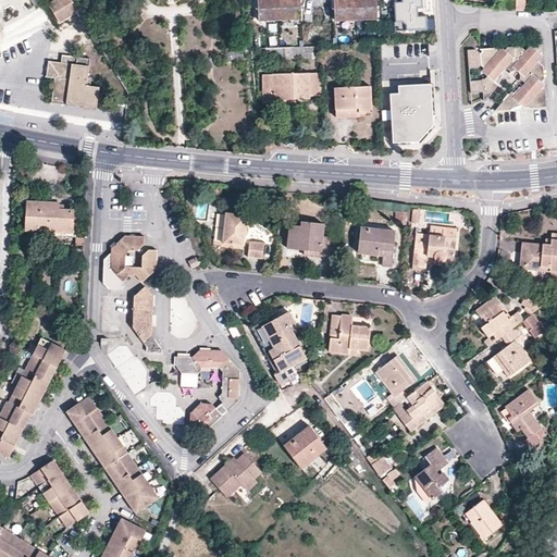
[(76,12),(69,0),(56,0),(47,7),(56,21),(58,23),(76,12)]
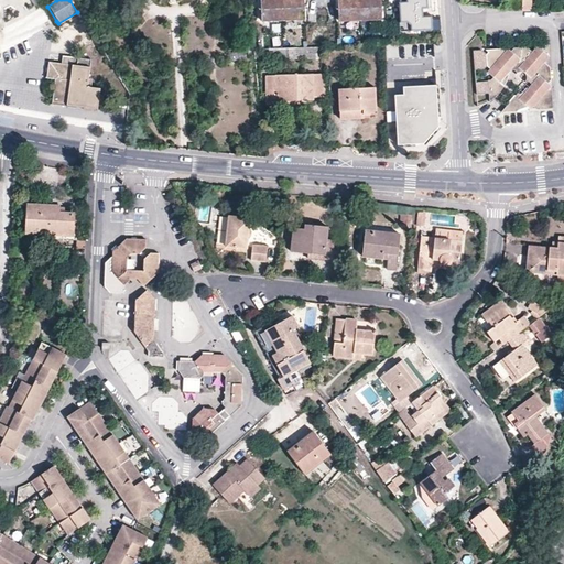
[(307,0),(266,0),(264,0),(266,24),(308,23),(307,0)]
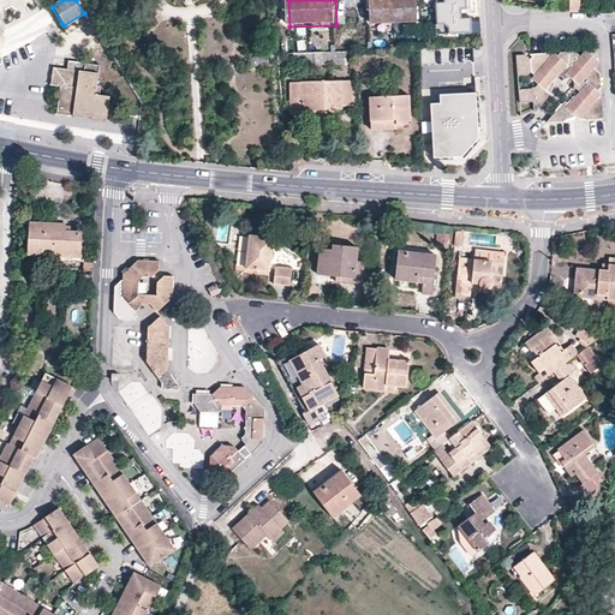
[(418,0),(370,0),(371,27),(419,24),(418,0)]
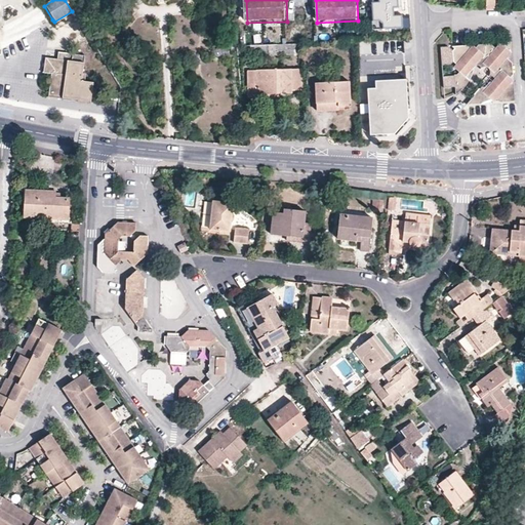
[(378,21),(381,24),(381,30),(402,28),(401,14),(394,15),(390,15),(390,8),(393,8),(398,7),(397,0),(377,0),(378,1),(371,2),(372,22),(378,21)]
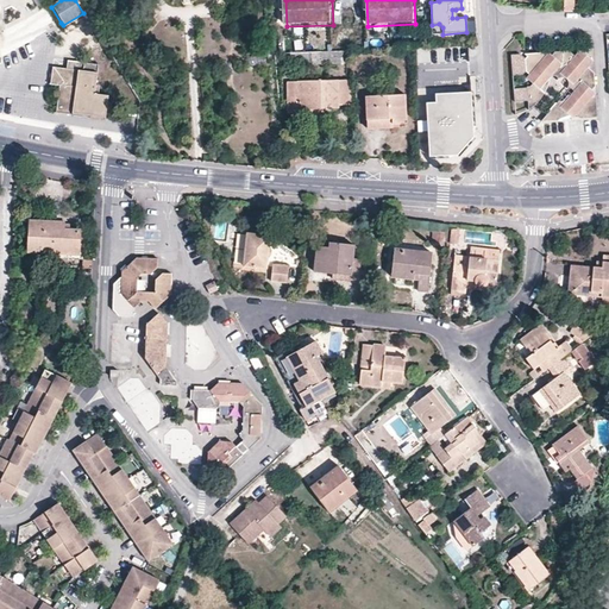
[(547,0),(547,10),(557,11),(557,0),(547,0)]
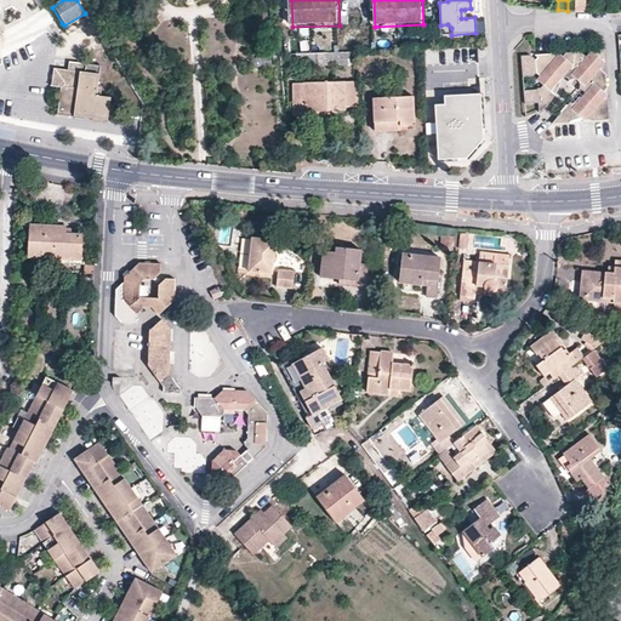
[(448,24),(440,26),(440,35),(451,35),(451,28),(448,24)]
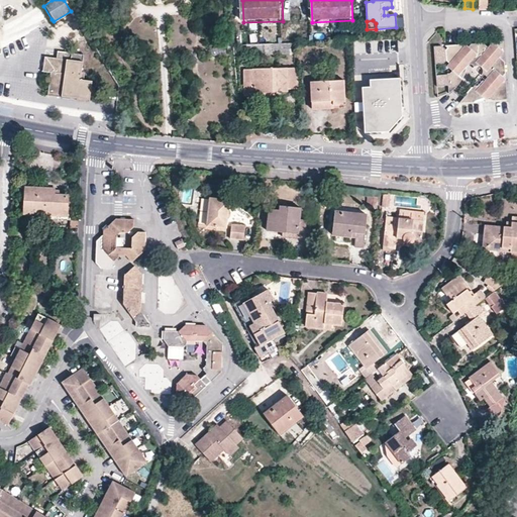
[(396,50),(396,40),(354,41),(354,52),(396,50)]
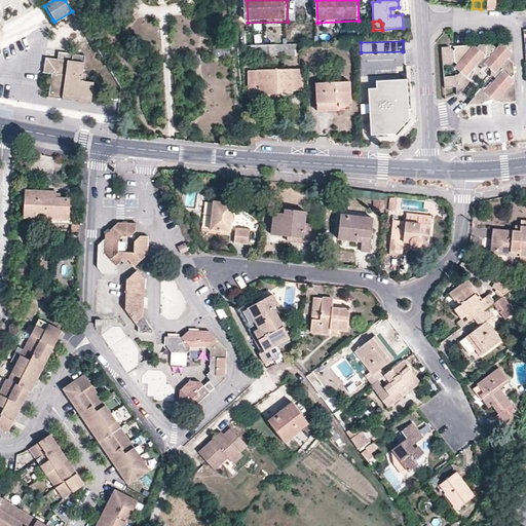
[(512,53),(511,43),(500,43),(495,48),(490,44),(479,45),(476,47),(473,45),(453,46),(452,47),(454,49),(452,50),(452,62),(456,65),(454,67),(458,72),(456,74),(454,74),(454,75),(455,86),(455,95),(461,91),(464,87),(468,82),(471,78),(474,72),(474,69),(475,67),(478,66),(481,67),(482,68),(484,67),(490,71),(490,77),(466,105),(483,104),(485,102),(487,101),(490,100),(494,103),(497,101),(500,103),(515,101),(514,79),(511,77),(513,73),(513,63),(508,59),(512,53)]
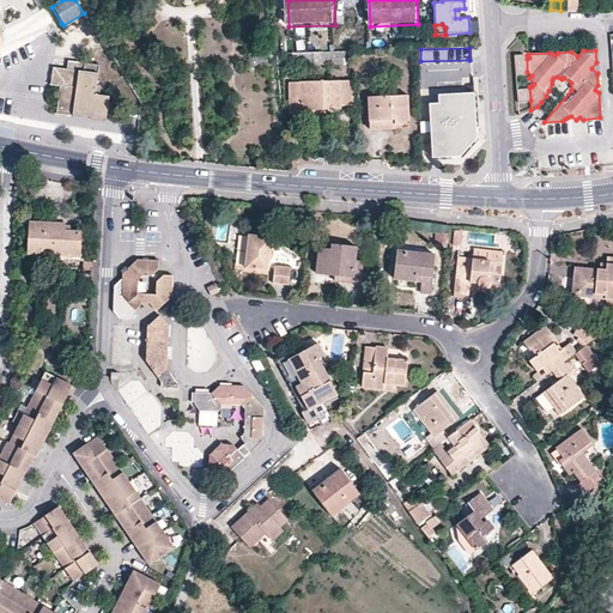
[(352,65),(351,52),(322,53),(323,65),(352,65)]
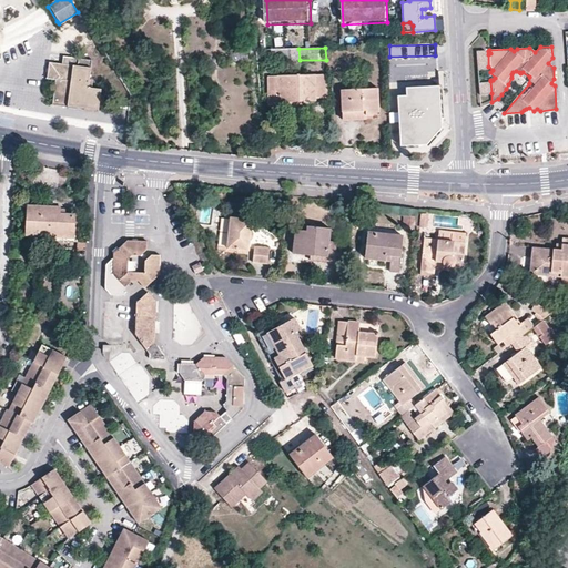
[(298,49),(270,50),(270,59),(300,60),(298,49)]
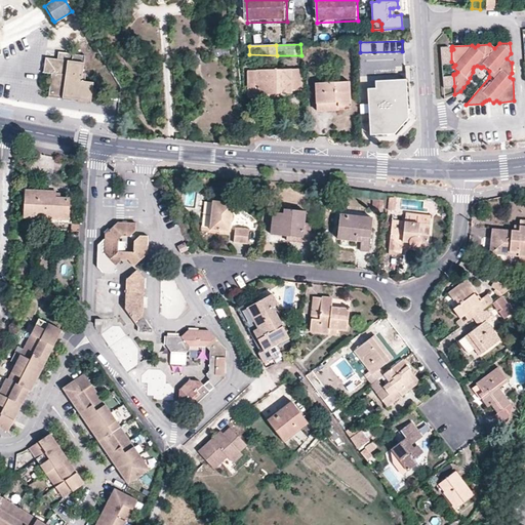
[(249,46),(236,47),(237,55),(249,54),(249,46)]
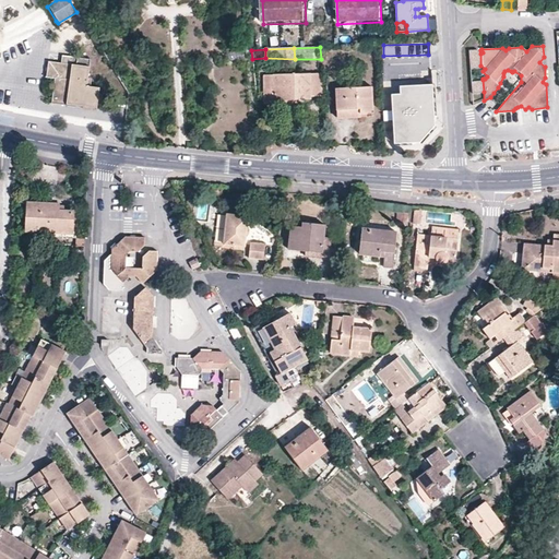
[(480,66),(480,54),(477,49),(468,49),(470,69),(479,68),(480,66)]
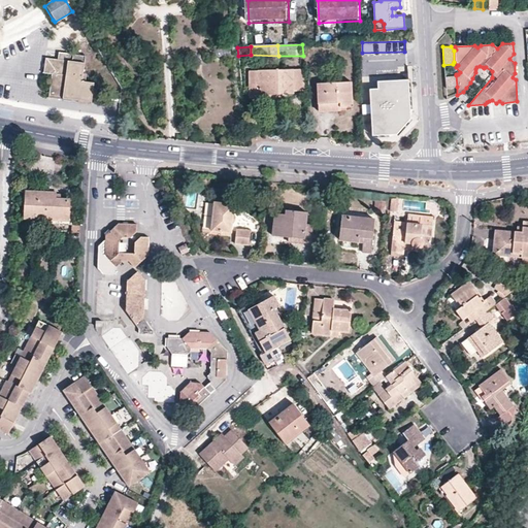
[(85,56),(71,54),(70,60),(58,59),(44,57),(43,73),(51,74),(48,96),(63,98),(64,95),(69,96),(73,97),(77,97),(96,99),(97,90),(92,90),(93,83),(81,81),(85,56)]
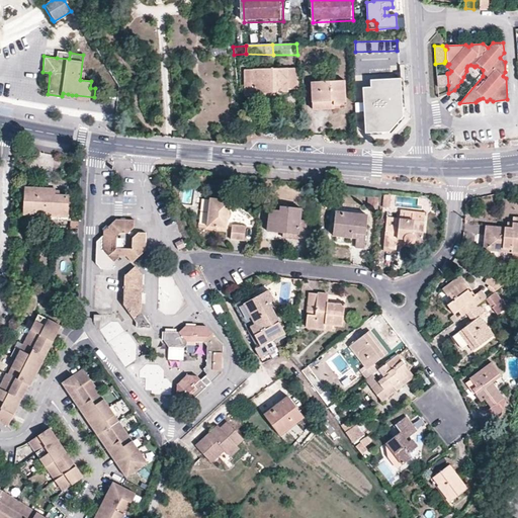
[(300,87),(299,68),(244,71),(245,92),(278,91),(287,91),(287,88),(300,87)]
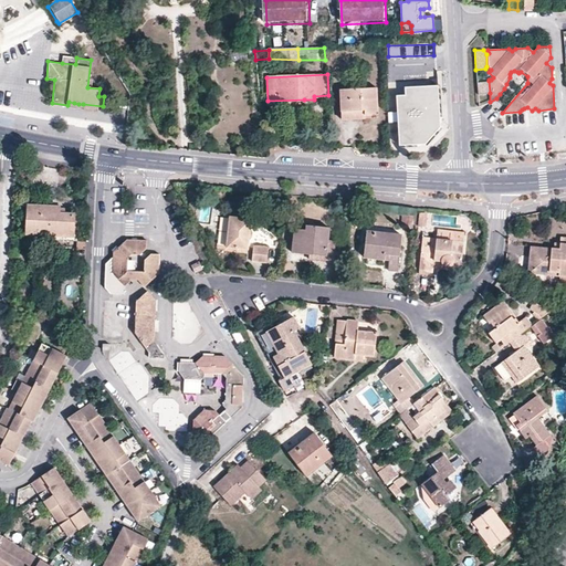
[(490,93),(489,81),(477,82),(478,94),(490,93)]
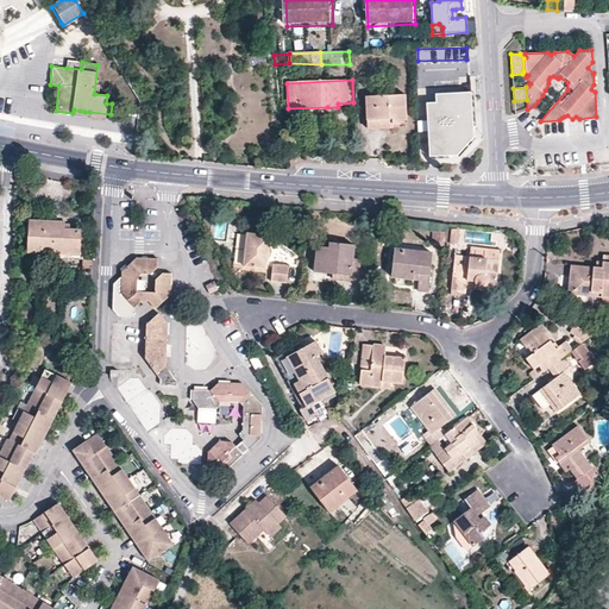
[(473,139),(471,92),(469,92),(435,94),(435,102),(426,102),(429,157),(458,156),(473,139)]
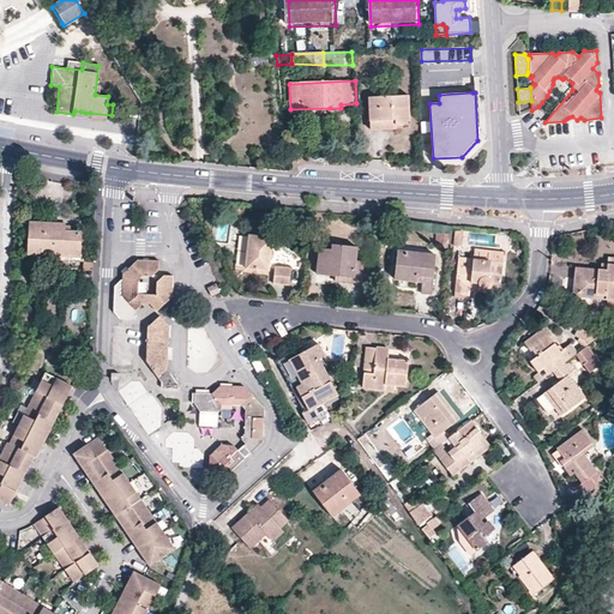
[(408,124),(407,96),(368,97),(369,121),(395,121),(395,125),(408,124)]
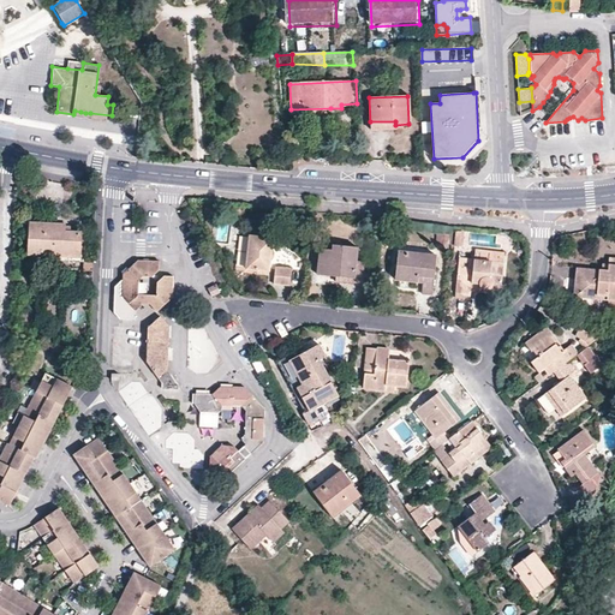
[(81,257),(82,230),(65,230),(65,222),(30,221),(29,254),(81,257)]
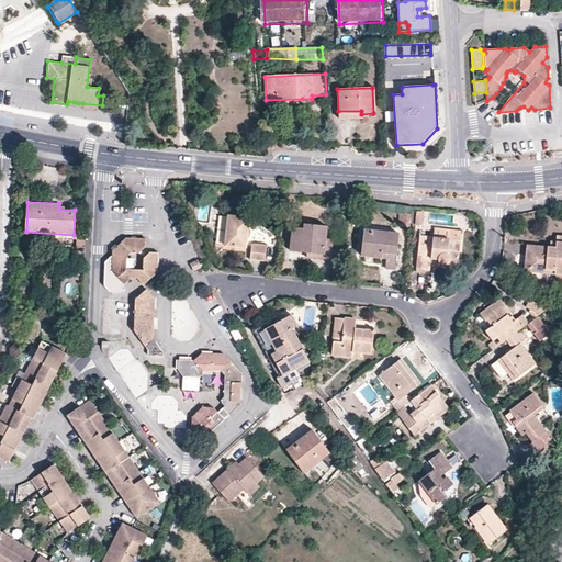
[(408,223),(409,211),(398,210),(397,222),(408,223)]
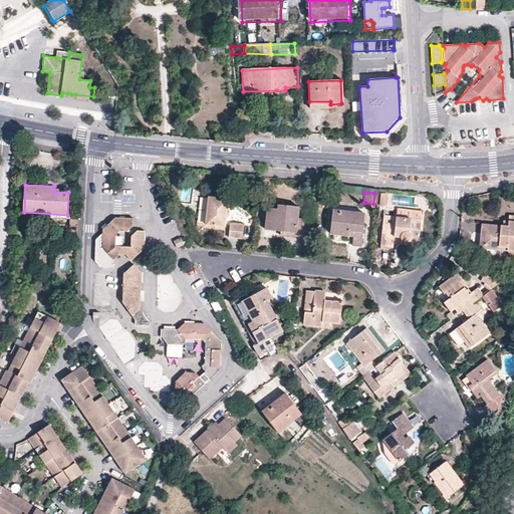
[(386,206),(388,195),(380,194),(379,206),(386,206)]
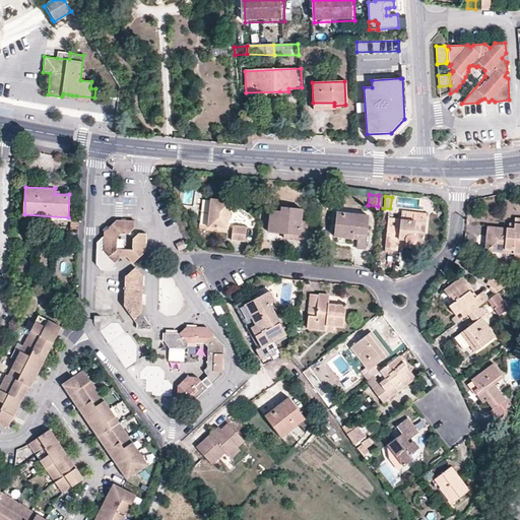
[(228,224),(230,200),(209,198),(207,226),(226,229),(232,229),(231,239),(239,240),(246,241),(247,226),(232,225),(228,224)]
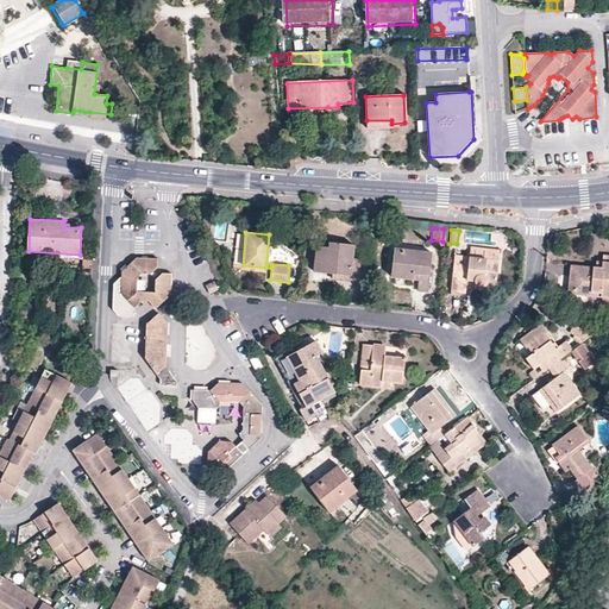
[(352,258),(353,244),(328,242),(327,248),(315,246),(313,270),(333,272),(332,278),(358,281),(360,259),(352,258)]
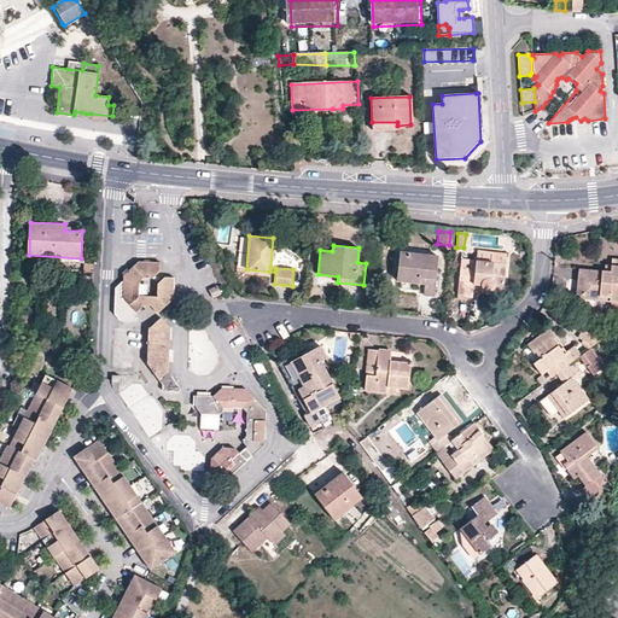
[(436,279),(438,256),(401,251),(397,281),(420,284),(425,284),(424,296),(430,296),(435,296),(436,279)]
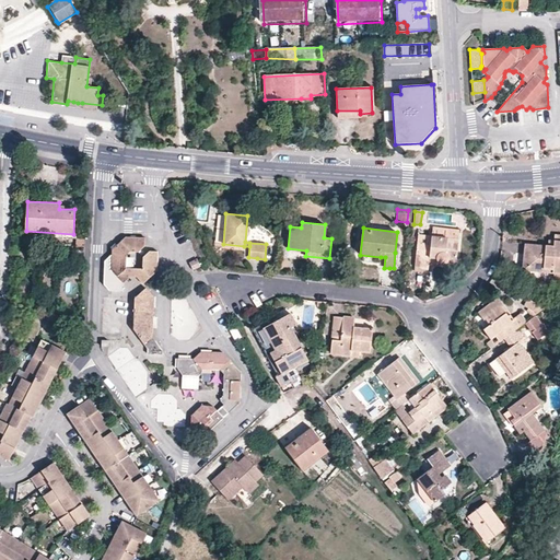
[(454,261),(457,231),(432,228),(431,235),(418,234),(415,257),(413,271),(428,272),(429,264),(435,264),(436,259),(436,261),(438,263),(438,264),(440,265),(442,266),(443,266),(444,266),(445,266),(446,265),(447,264),(448,263),(450,261),(454,261)]
